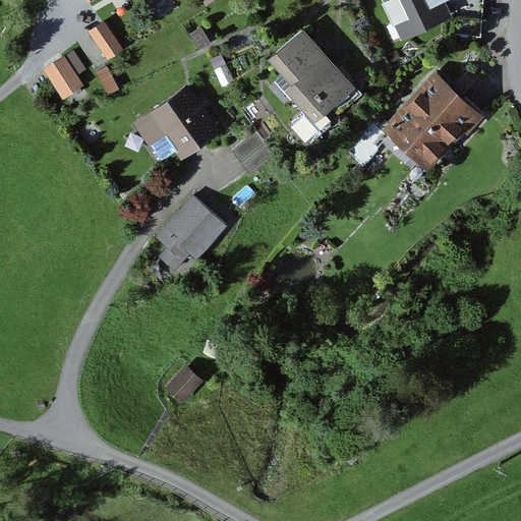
[(387,0),(387,1),(385,2),(394,21),(396,20),(403,36),(444,16),(449,17),(449,0),(387,0)]
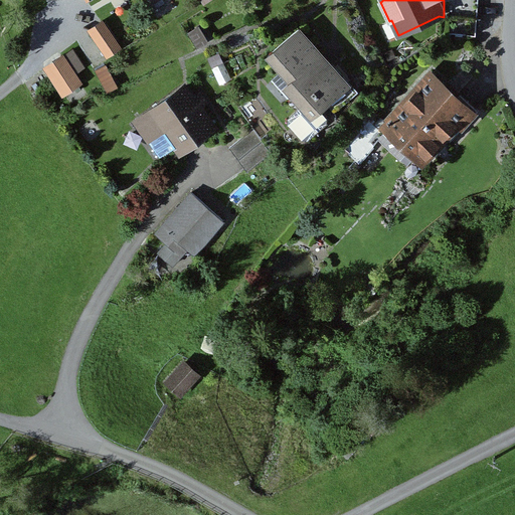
[(444,0),(444,17),(443,33),(474,35),(475,0),(444,0)]
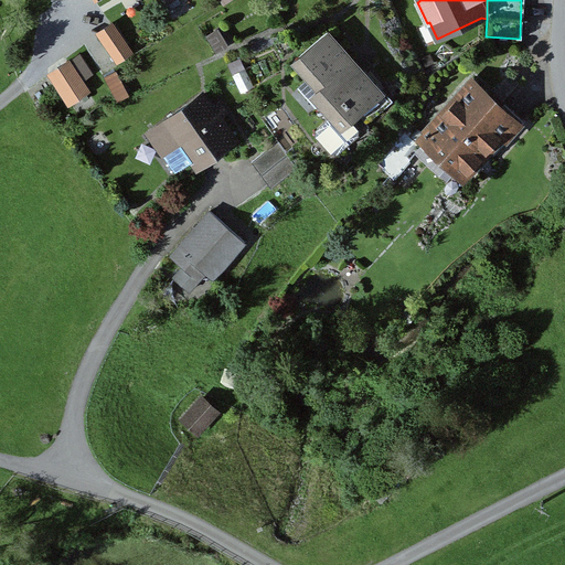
[(112,23),(95,34),(116,64),(132,53),(112,23)]
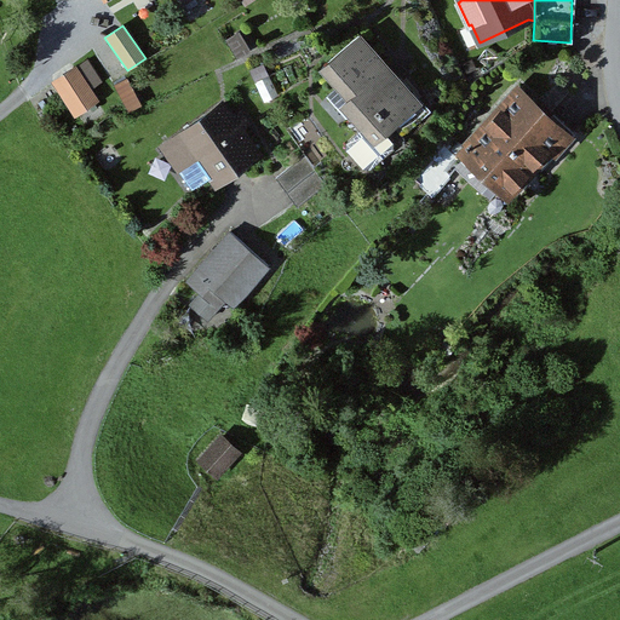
[(360,36),(322,69),(359,112),(351,118),(363,131),(348,144),(348,150),(365,168),(371,168),(392,149),(392,143),(385,136),(415,109),(394,84),(399,79),(360,36)]
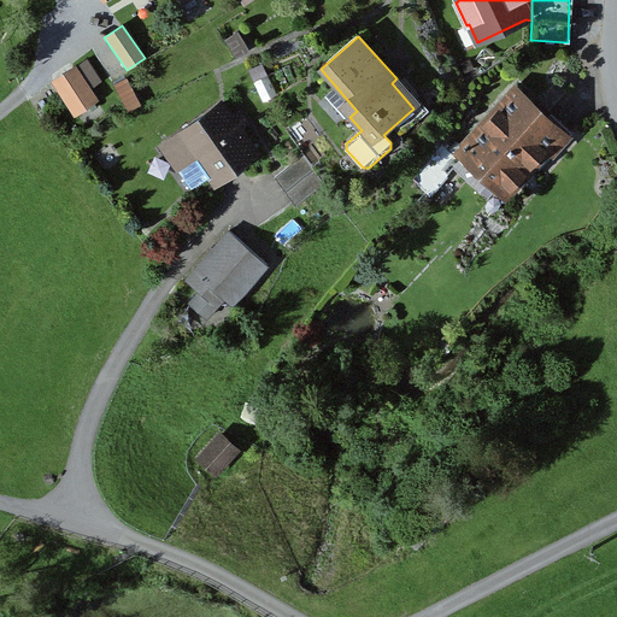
[(76,68),(51,86),(74,118),(99,100),(76,68)]
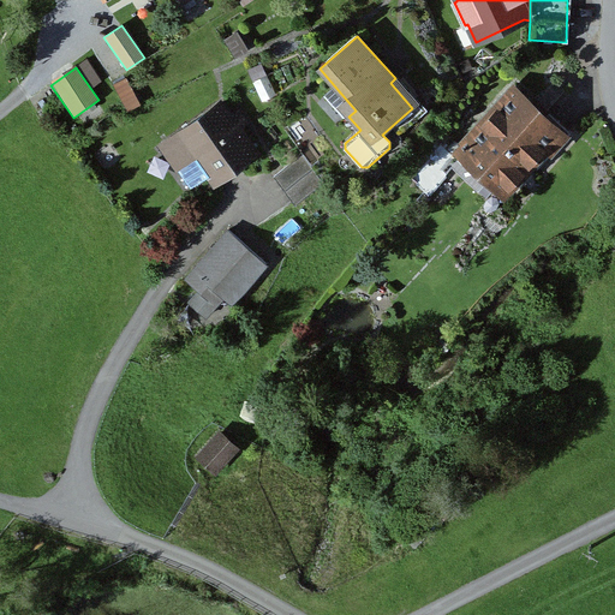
[(127,109),(142,105),(135,78),(120,82),(127,109)]
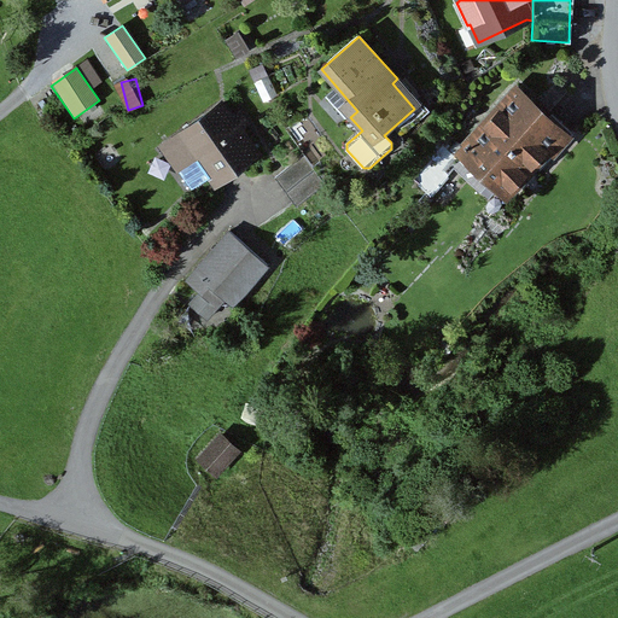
[(516,89),(471,139),(488,155),(484,158),(497,170),(491,176),(509,193),(544,155),(551,161),(576,133),(551,110),(546,116),(516,89)]
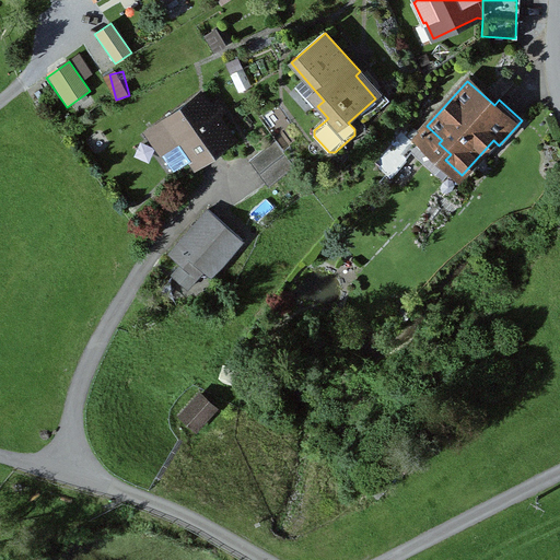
[(200,95),(148,135),(175,172),(193,159),(195,162),(231,136),(218,117),(223,113),(216,103),(210,107),(200,95)]
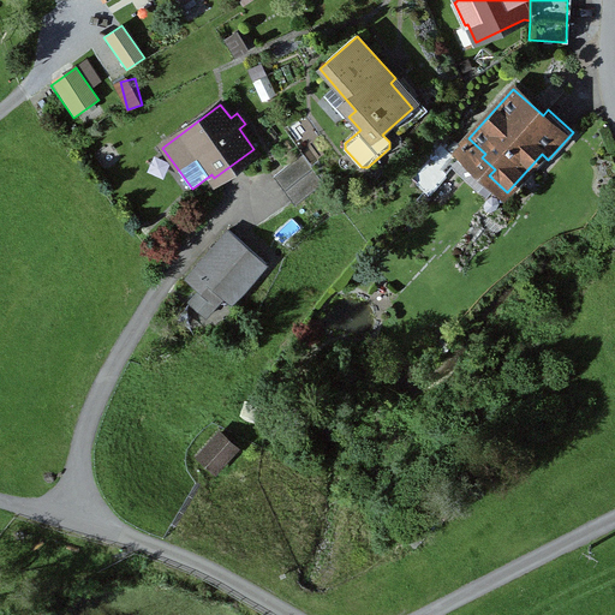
[(303,155),(275,177),(296,206),(324,185),(303,155)]
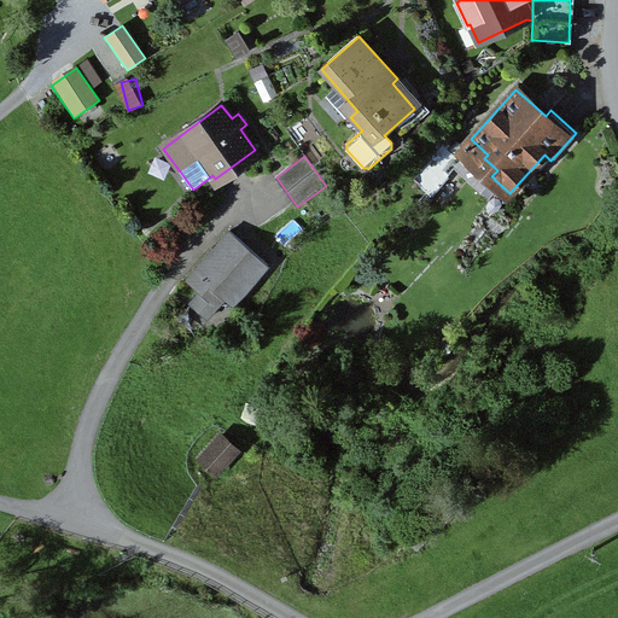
[(231,232),(186,280),(199,292),(190,304),(207,319),(225,299),(232,305),(268,264),(231,232)]
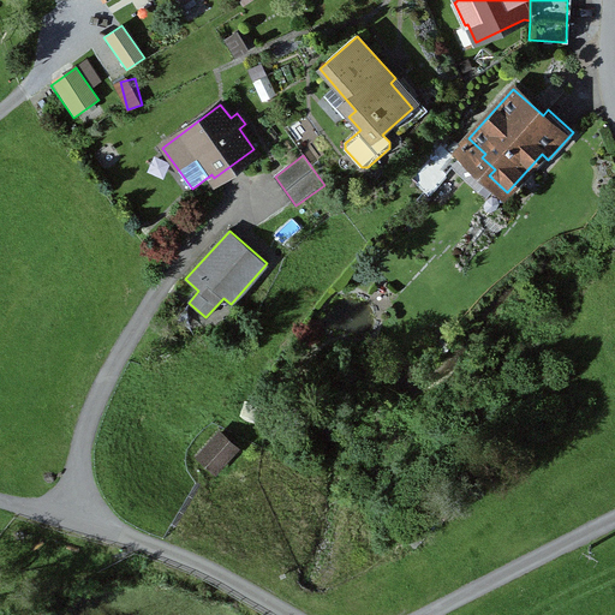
[(220,434),(199,457),(215,471),(236,447),(220,434)]
